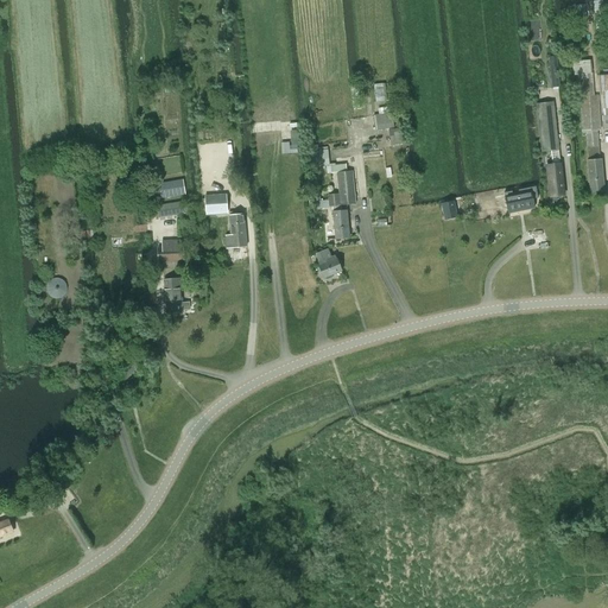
[(606,0),(593,1),(596,29),(607,27),(607,4),(607,0),(606,0)]
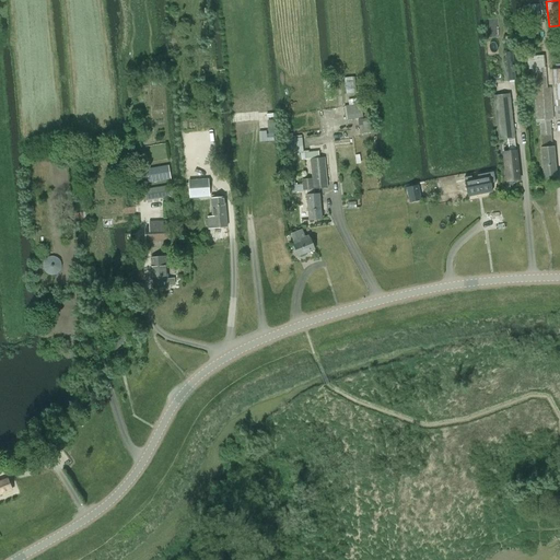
[(505,53),(509,80),(516,79),(513,51),(505,53)]
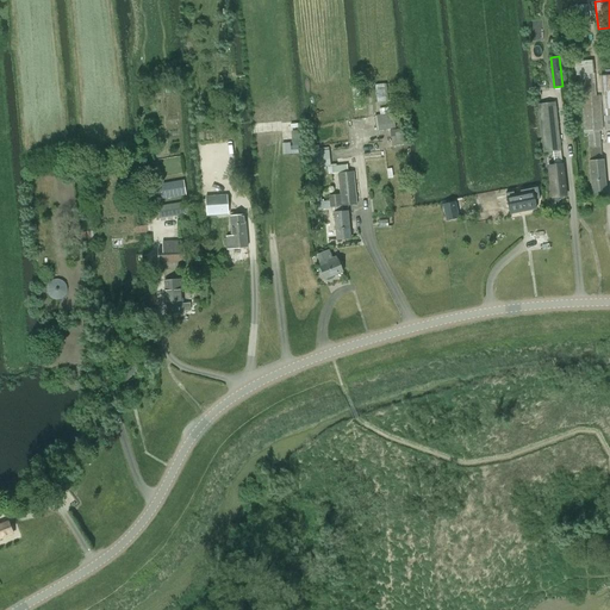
[(592,193),(605,192),(603,161),(602,161),(599,131),(602,130),(599,97),(596,97),(593,60),(574,62),(576,75),(579,75),(584,132),(587,131),(590,161),(592,193)]
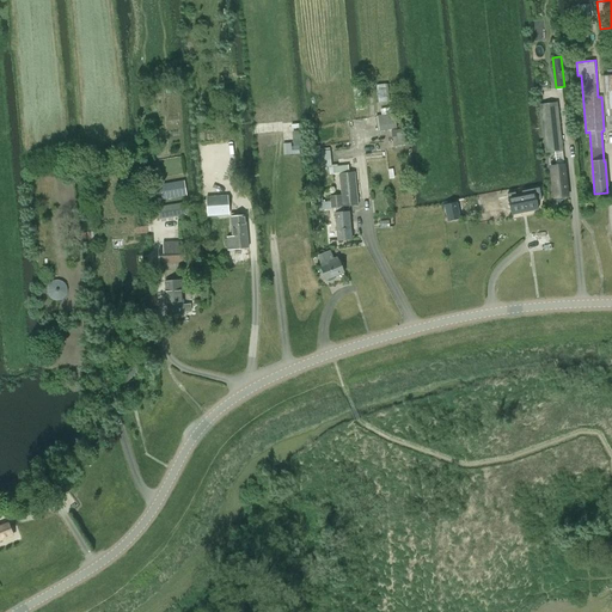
[(562,151),(561,140),(557,104),(540,105),(545,141),(544,142),(545,153),(555,152),(556,166),(550,167),(554,197),(568,196),(564,165),(563,166),(562,151)]
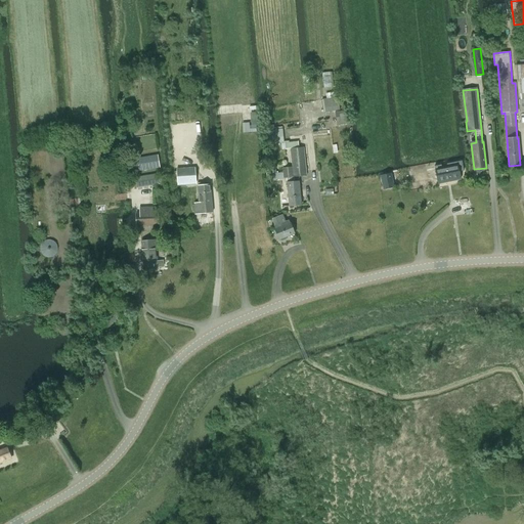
[(323,113),(340,110),(337,91),(325,93),(326,98),(321,99),(323,113)]
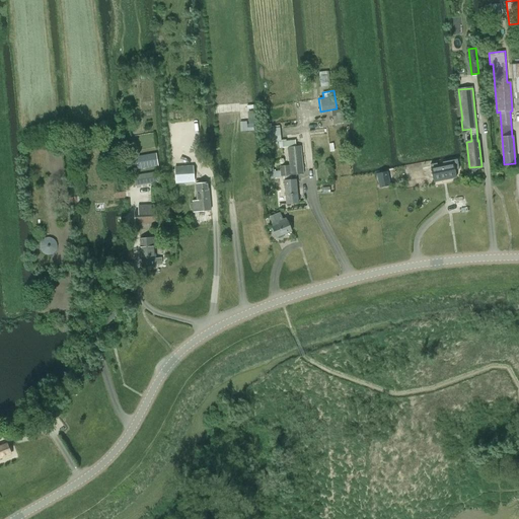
[(334,125),(345,123),(343,109),(331,110),(334,125)]
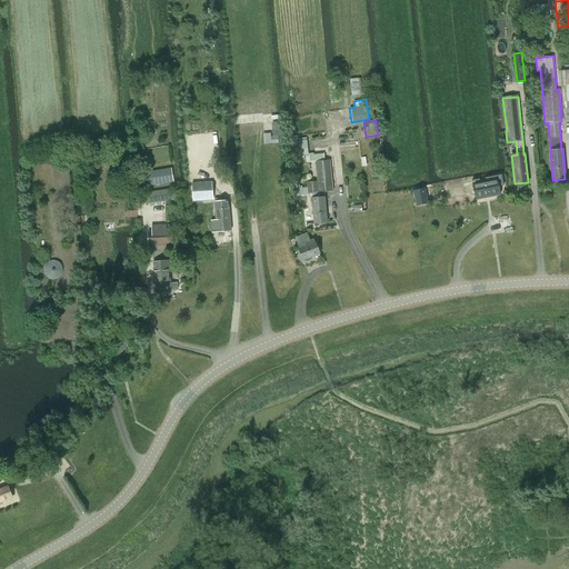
[(317,161),(318,180),(318,181),(319,191),(333,190),(331,159),(325,160),(325,153),(308,155),(307,138),(297,139),(297,136),(290,136),(292,156),(306,156),(306,162),(315,161),(317,161)]
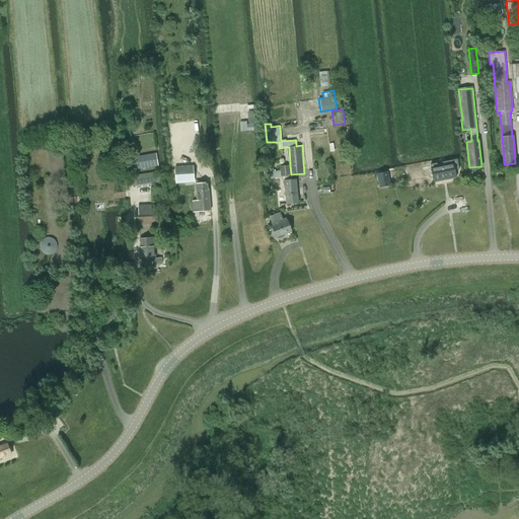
[(134,170),(158,166),(156,154),(132,158),(134,170)]
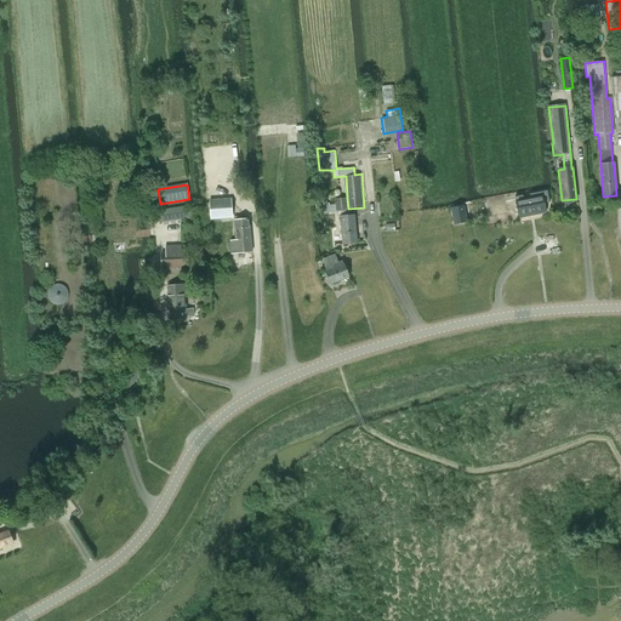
[(543,199),(547,198),(546,192),(537,193),(539,200),(518,204),(520,217),(546,214),(543,199)]
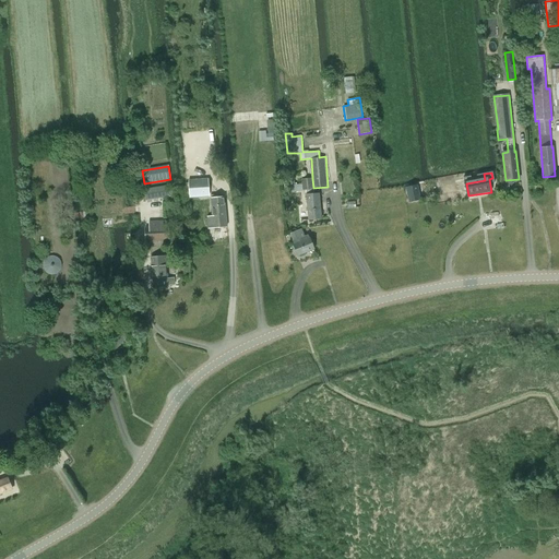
[(313,188),(312,178),(312,177),(302,178),(304,189),(306,189),(308,219),(322,218),(320,193),(314,193),(313,188)]
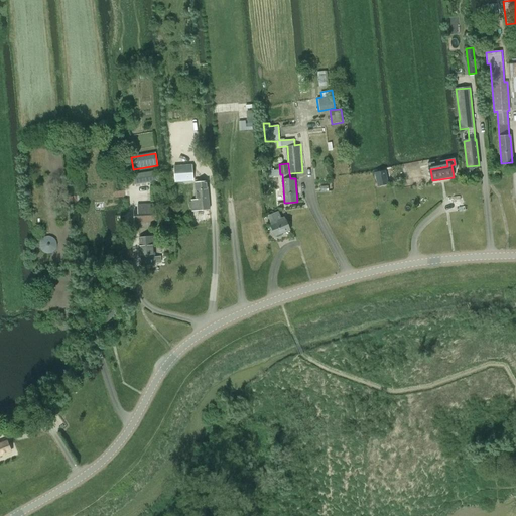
[(184,178),(192,177),(190,166),(175,167),(176,182),(185,181),(184,178)]
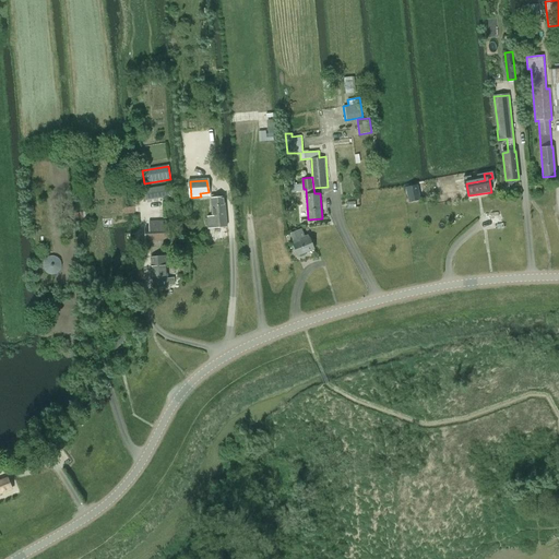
[(146,200),(173,197),(170,185),(145,189),(146,200)]
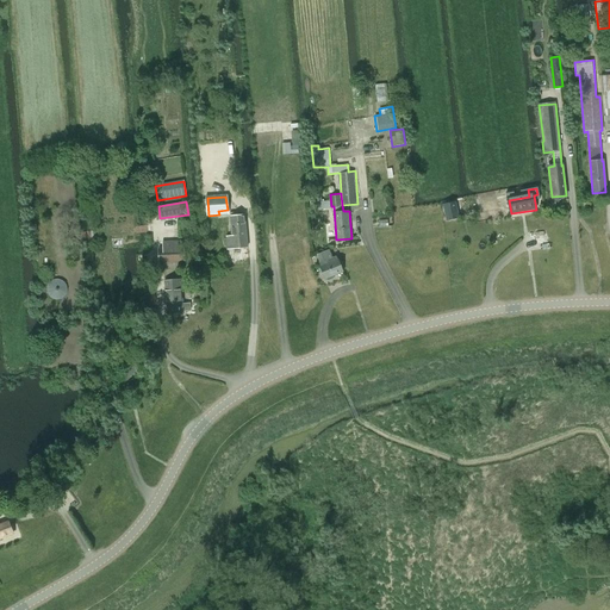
[(458,218),(455,203),(442,205),(444,219),(458,218)]
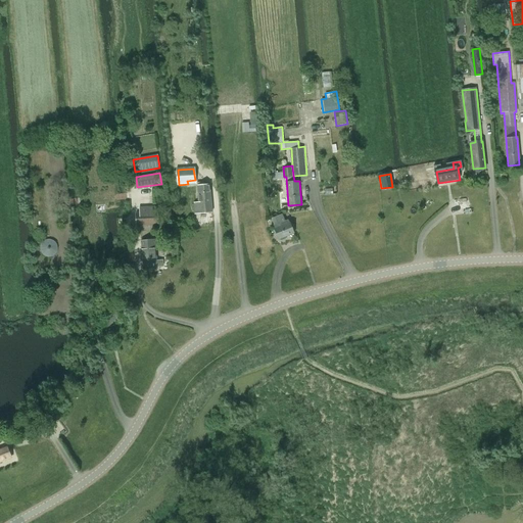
[(197,182),(199,201),(194,202),(195,214),(212,211),(209,184),(203,185),(202,182),(197,182)]
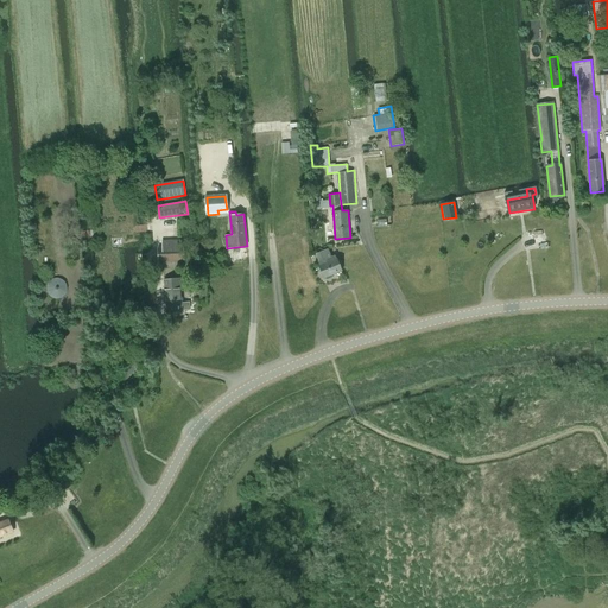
[(160,261),(184,260),(184,247),(182,247),(181,240),(164,241),(165,248),(159,248),(160,261)]
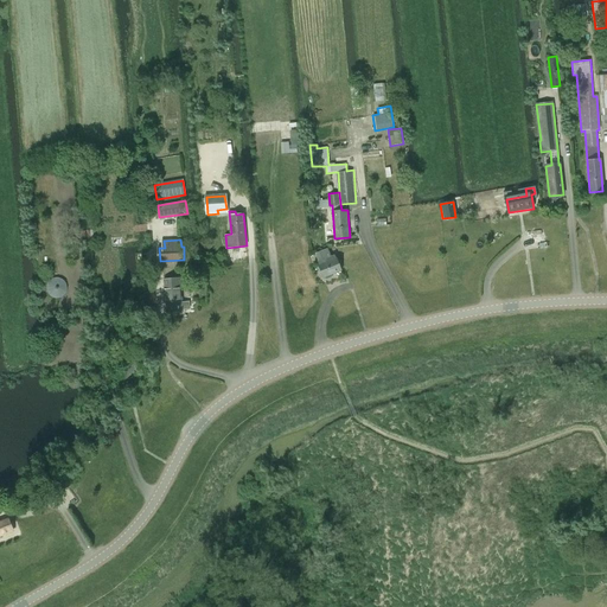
[(324,278),(340,270),(334,256),(331,257),(327,249),(315,254),(319,262),(318,263),(319,266),(324,278)]
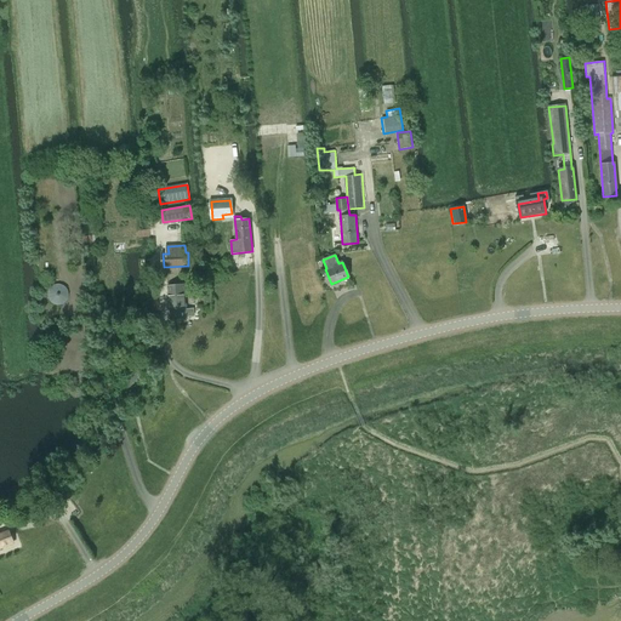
[(187,315),(194,315),(193,309),(187,309),(184,285),(169,286),(172,320),(188,319),(187,315)]
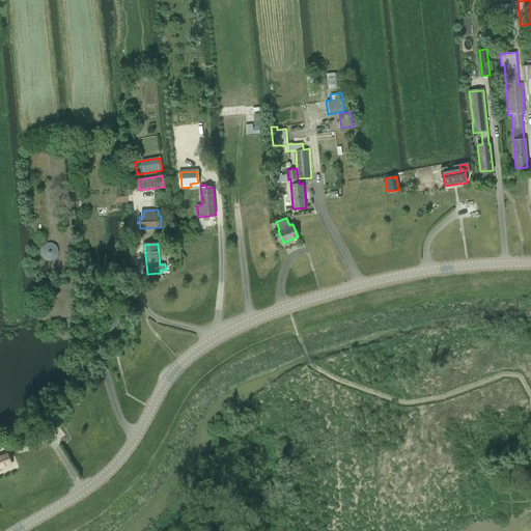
[(124,310),(131,303),(119,294),(113,301),(124,310)]
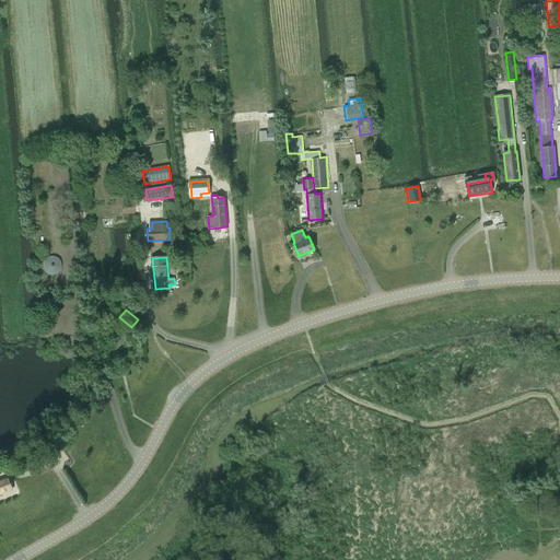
[(0,493),(11,490),(7,478),(0,480),(0,493)]
